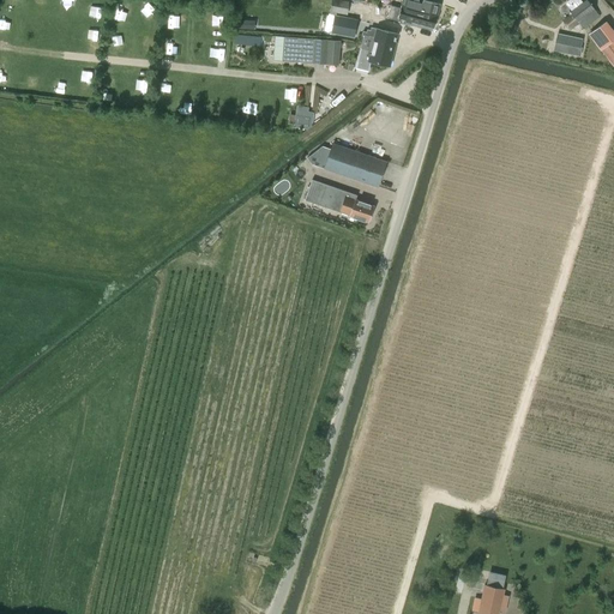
[(349,2),(338,0),(331,0),(330,12),(347,16),(349,2)]
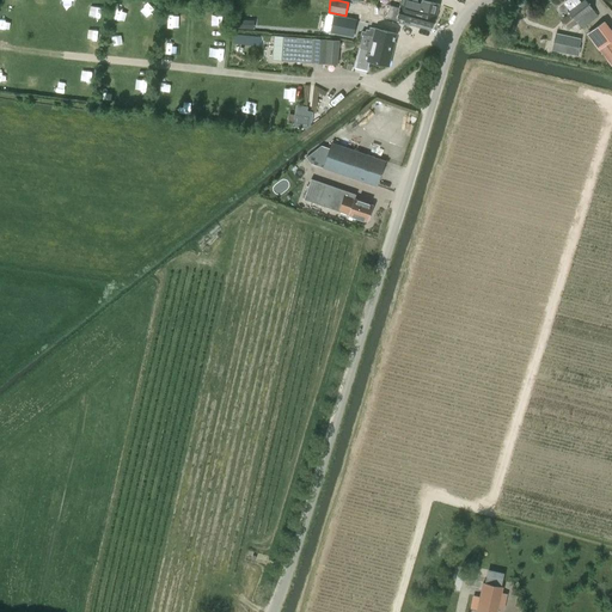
[(409,10),(409,11),(435,19),(439,5),(421,0),(402,0),(401,7),(409,10)]
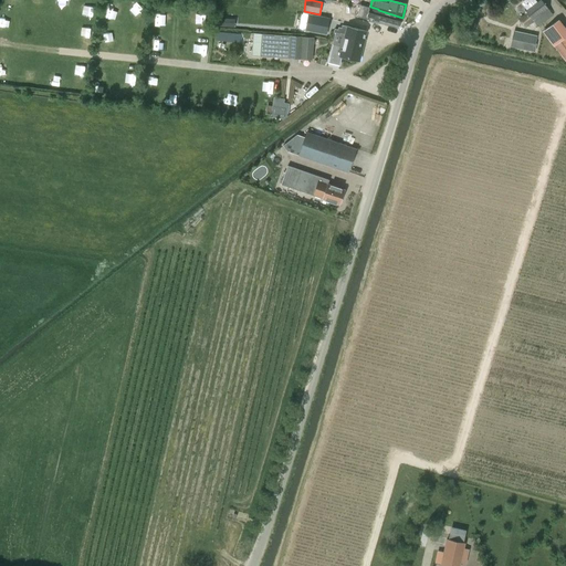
[(541,0),(510,0),(517,11),(523,8),(533,21),(534,21),(538,27),(553,16),(541,0)]
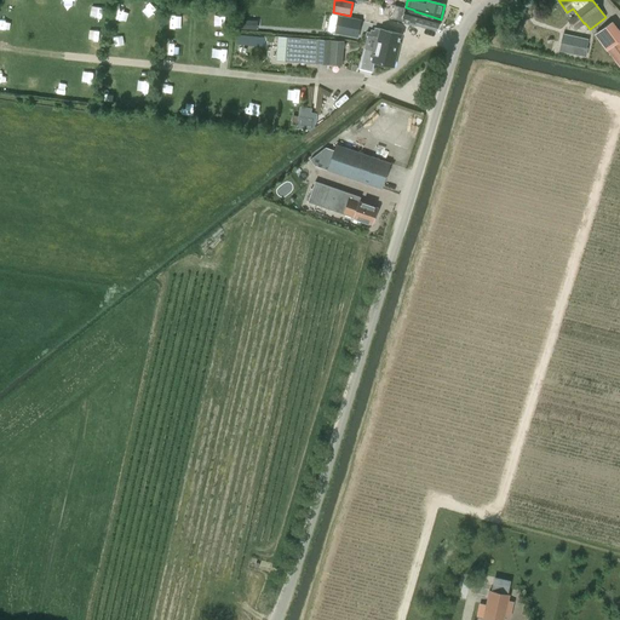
[(115,17),(128,21),(131,7),(118,5),(115,17)]
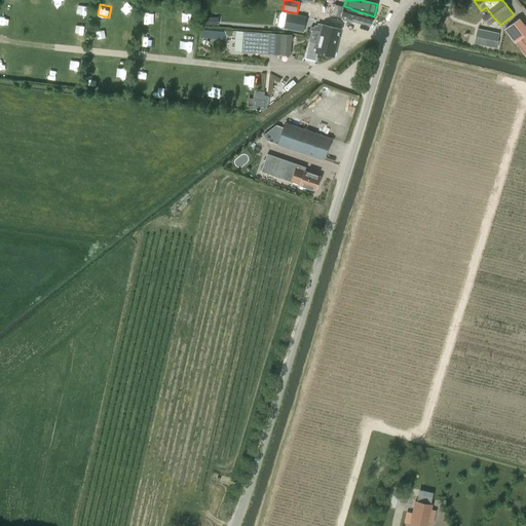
[(374,16),(351,9),(350,9),(349,12),(335,9),(333,19),(349,23),(350,21),(371,26),(374,16)]
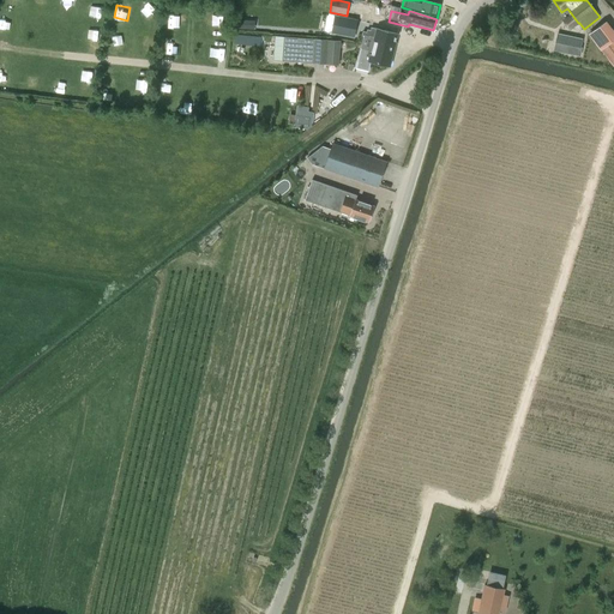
[(354,38),(357,20),(335,16),(332,34),(354,38)]
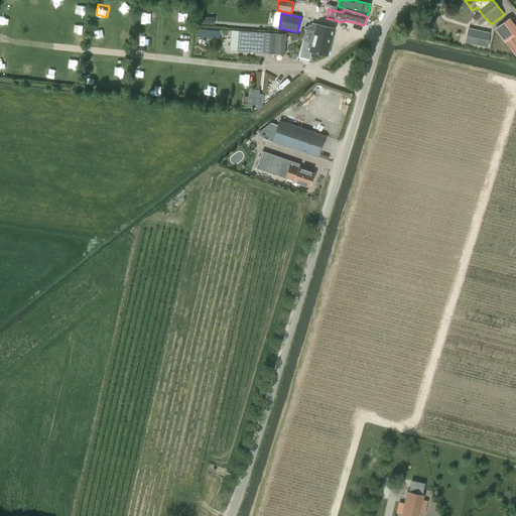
[(479,15),(474,20),(478,24),(483,19),(479,15)]
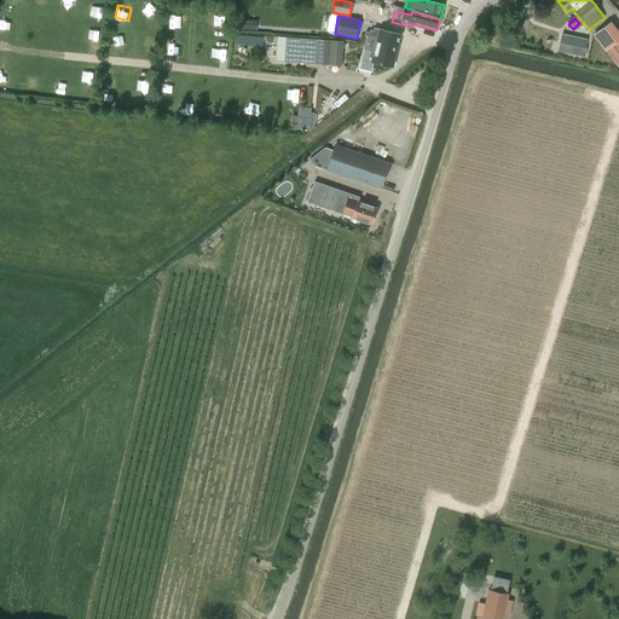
[(618,32),(612,22),(594,34),(606,51),(607,50),(618,65),(618,32)]
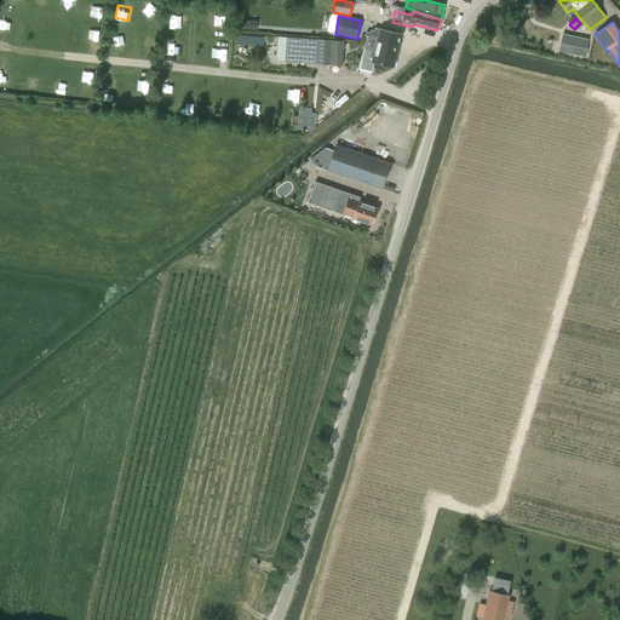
[(379,38),(378,40),(388,42),(386,45),(397,49),(401,34),(382,29),(374,28),(374,30),(371,30),(369,33),(366,32),(366,36),(373,38),(373,36),(379,38)]
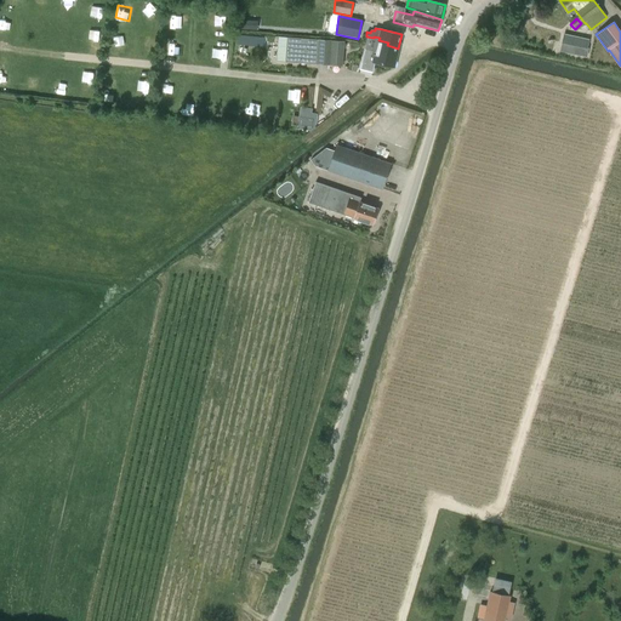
[(564,34),(562,44),(588,50),(590,40),(564,34)]
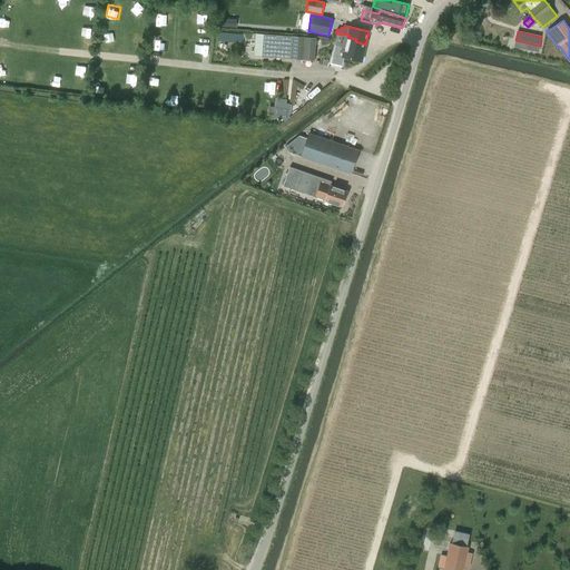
[(241,35),(228,35),(228,33),(220,33),(220,40),(228,41),(239,42),(241,35)]
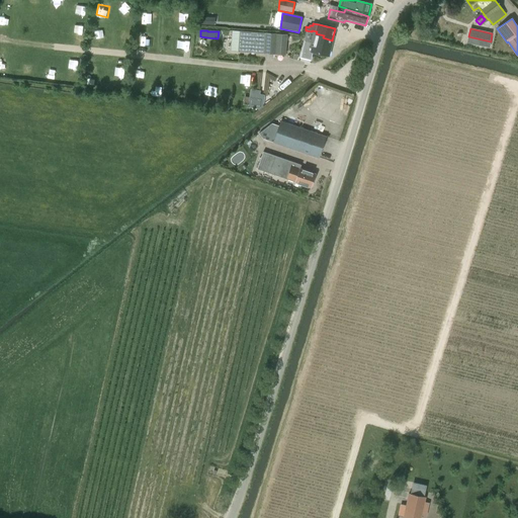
[(101,41),(103,32),(94,31),(92,39),(101,41)]
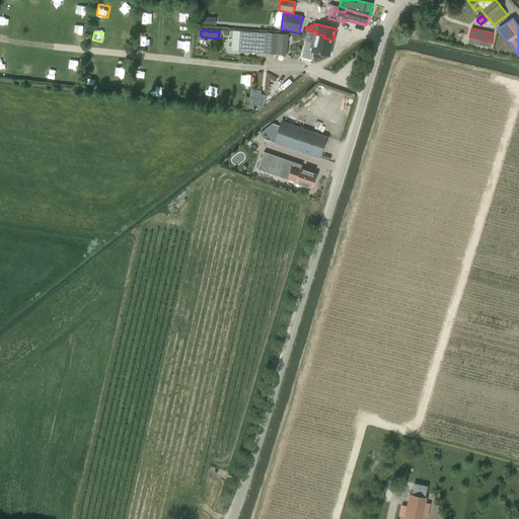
[(286,56),(287,50),(288,33),(279,33),(279,34),(277,34),(277,33),(266,32),(240,31),(239,52),(265,54),(276,55),(286,56)]
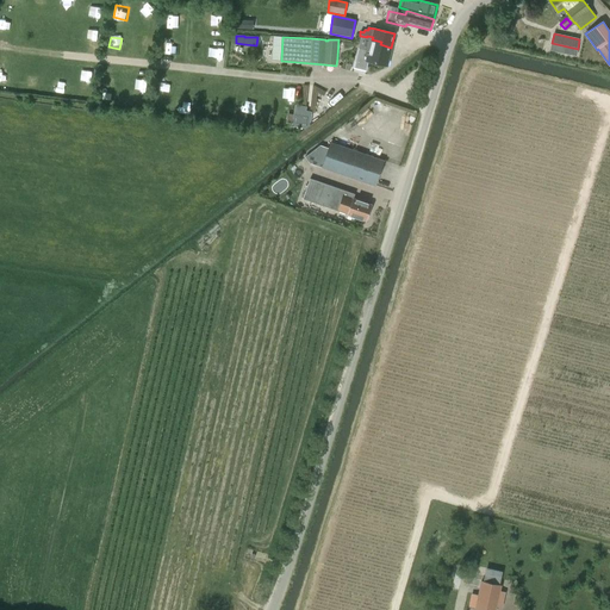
[(162,53),(173,53),(173,39),(162,39),(162,53)]
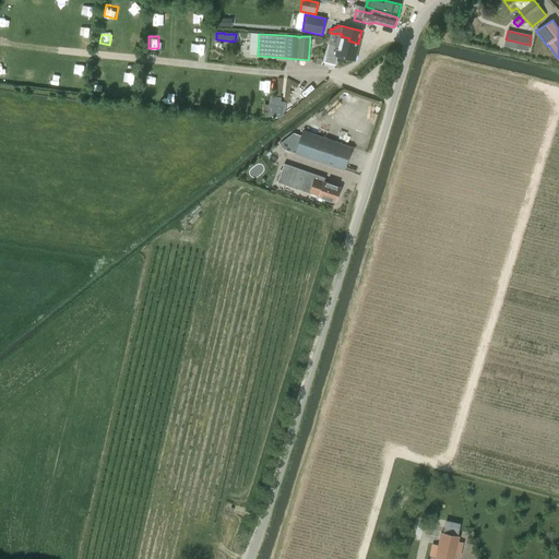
[(349,38),(341,36),(339,47),(329,45),(324,62),(335,66),(336,56),(354,60),(358,44),(348,40),(349,38)]
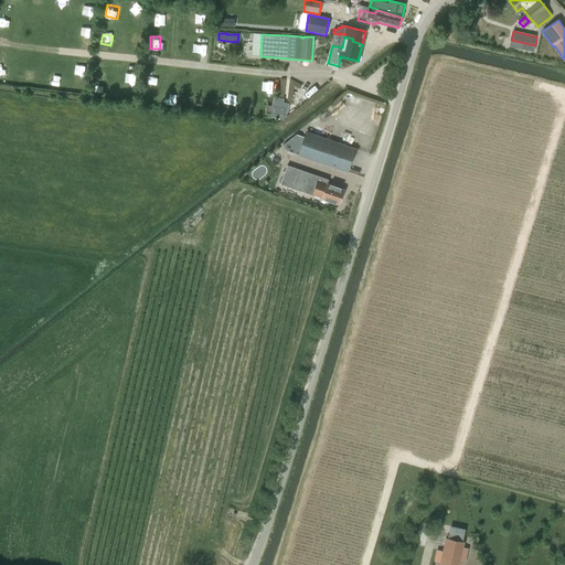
[(194,38),(192,46),(203,50),(205,40),(194,38)]
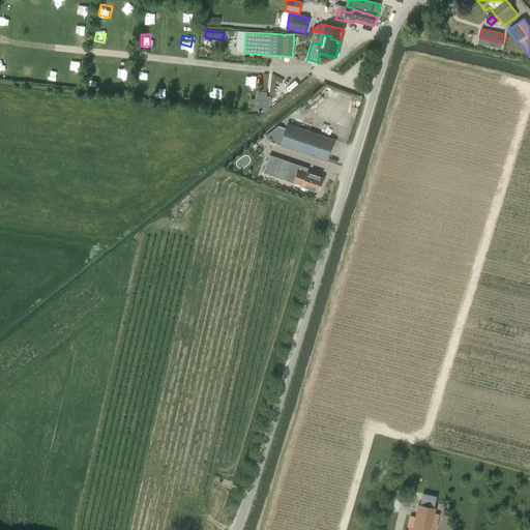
[(136,78),(144,78),(144,69),(136,69),(136,78)]
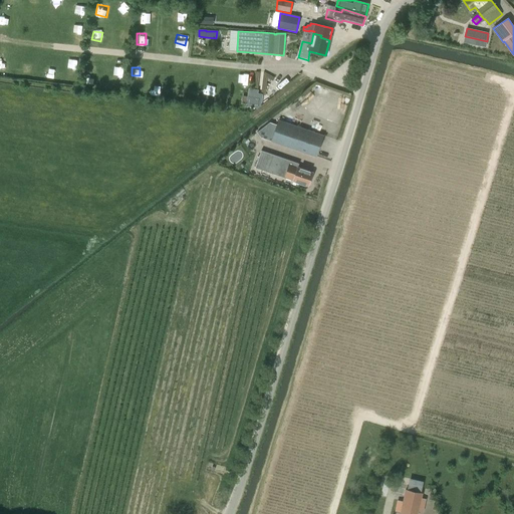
[(264,95),(265,79),(272,80),(273,73),(255,71),(252,94),(264,95)]
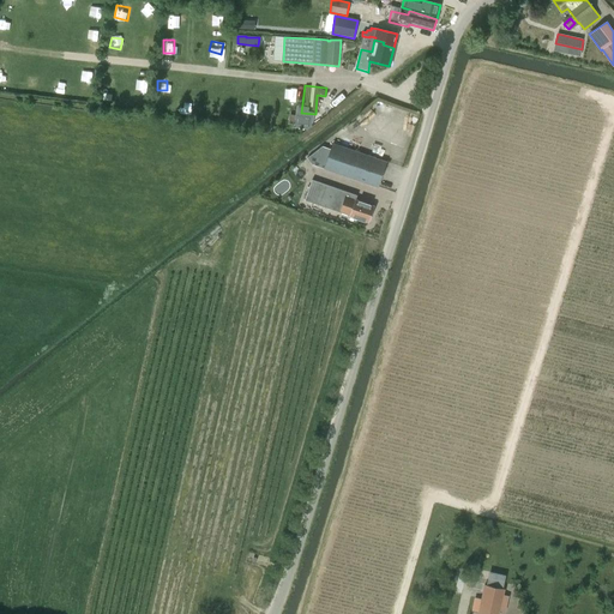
[(309,118),(295,115),(294,124),(308,126),(309,118)]
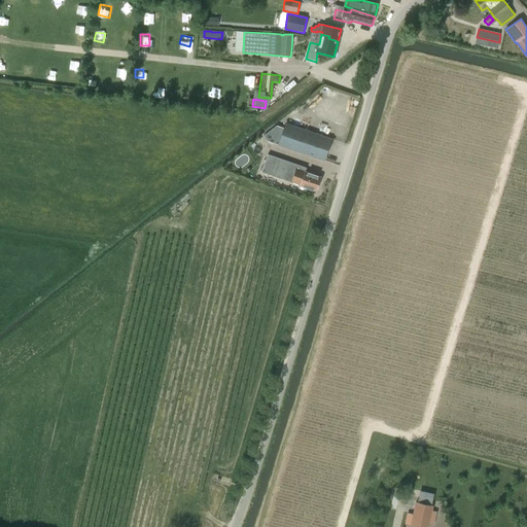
[(268,141),(278,144),(278,145),(324,162),(332,139),(285,123),(283,128),(276,126),(264,136),(268,141)]
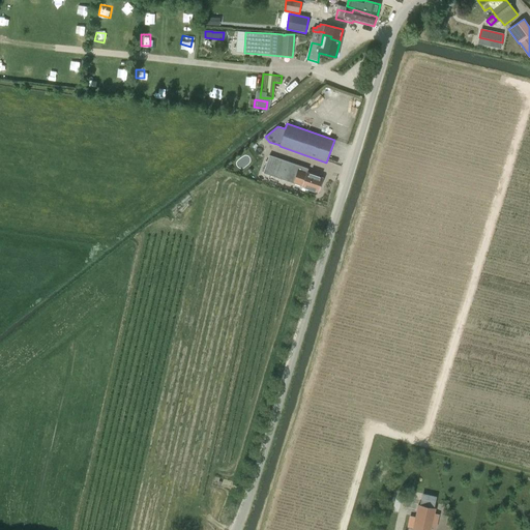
[(302,186),(318,193),(323,178),(307,173),(307,171),(289,164),(289,163),(269,155),(263,173),(292,182),(302,185),(302,186)]
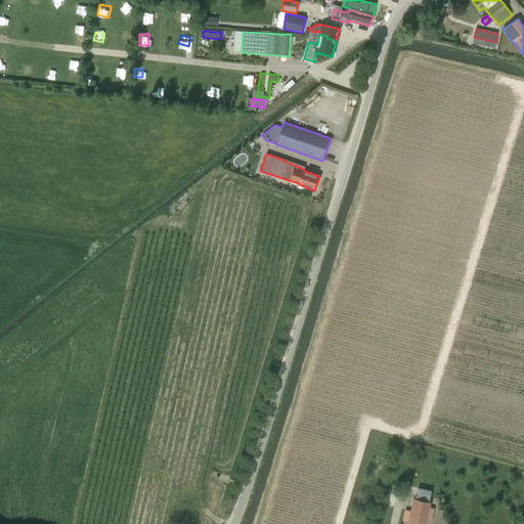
[(411,523),(426,523),(431,503),(412,498),(407,523),(411,523)]
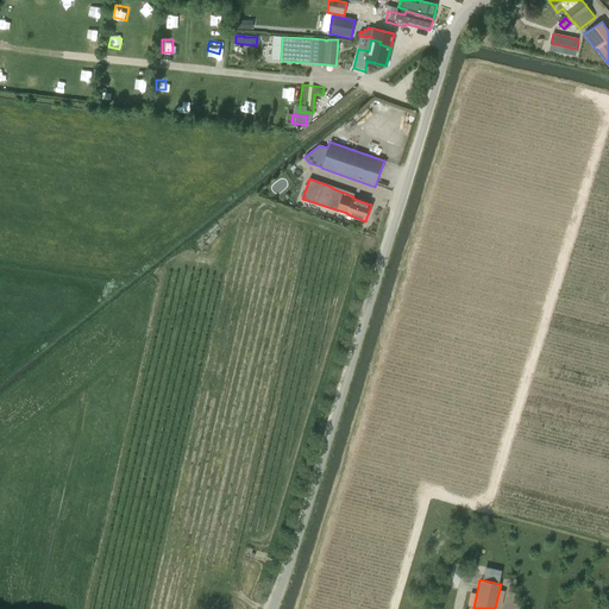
All buildings are outlined.
